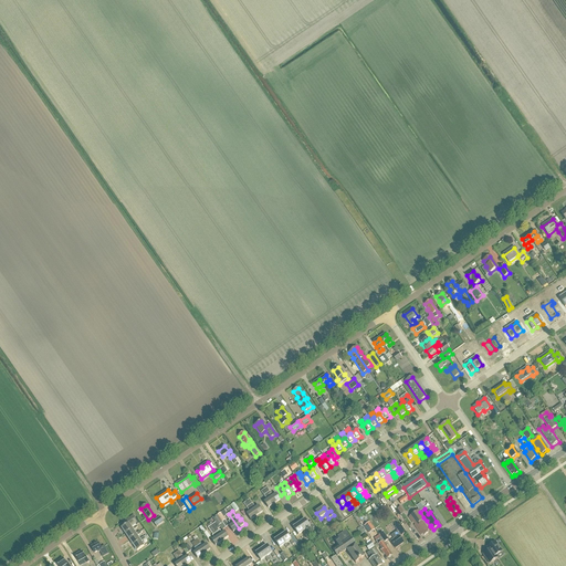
[(418,512),(409,519),(421,536),(422,535),(423,536),(428,533),(427,532),(429,531),(422,522),(425,520),(418,512)]
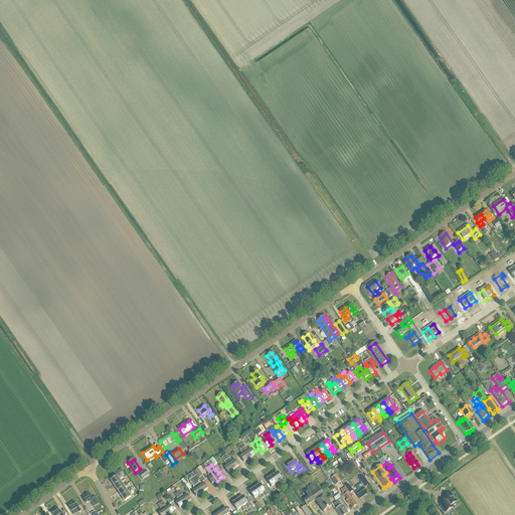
[(208,480),(212,485),(217,481),(208,468),(206,469),(209,474),(208,475),(210,478),(208,480)]
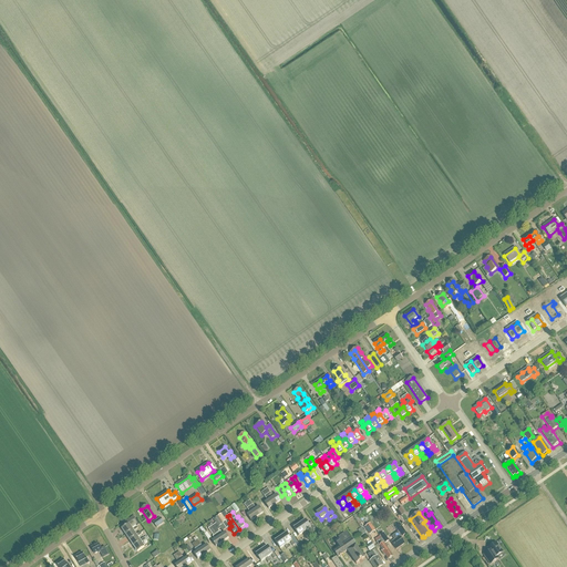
[(212,527),(223,543),(229,538),(225,533),(223,535),(220,532),(219,533),(217,529),(224,525),(218,517),(214,521),(216,524),(212,527)]
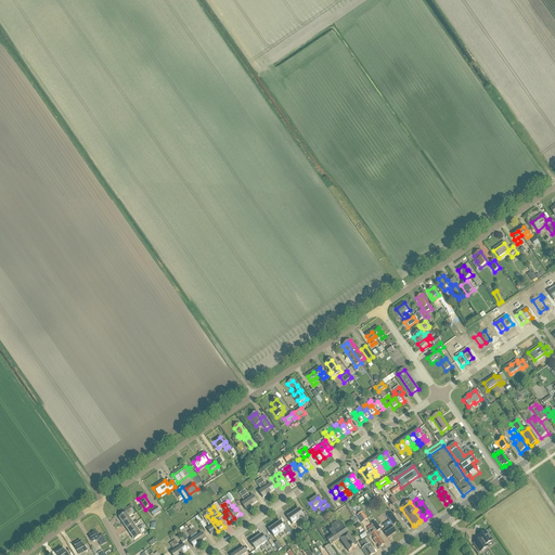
[(150,513),(154,517),(160,513),(157,507),(150,513)]
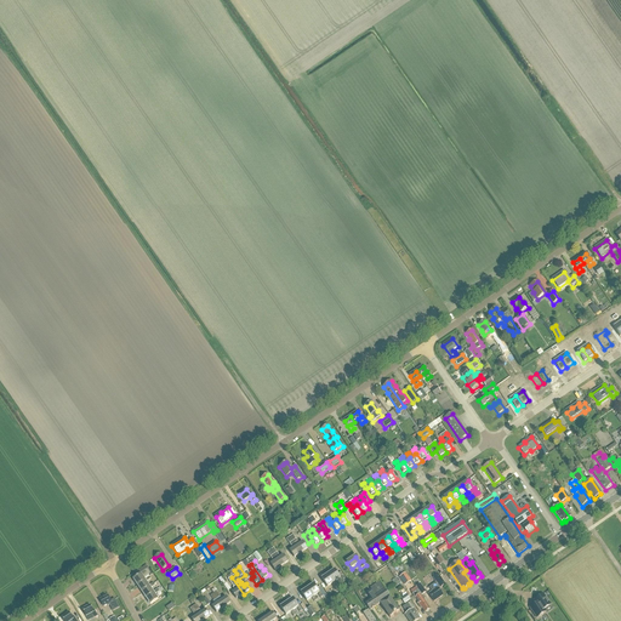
[(335,570),(329,575),(334,584),(335,582),(339,580),(342,584),(347,581),(341,573),(337,575),(335,570)]
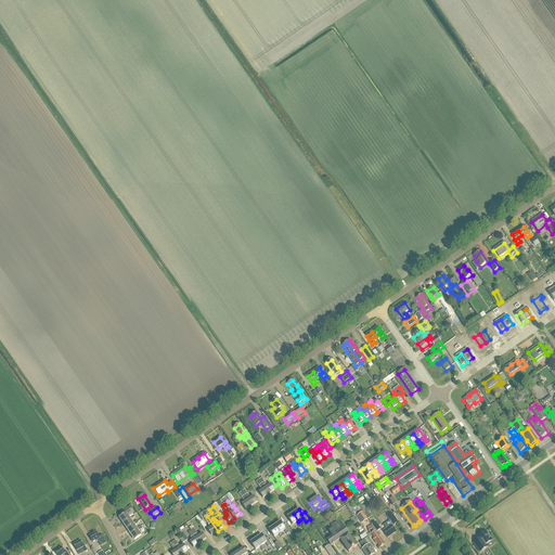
[(119,518),(123,524),(130,519),(130,518),(127,515),(131,513),(130,511),(126,513),(126,514),(119,518)]
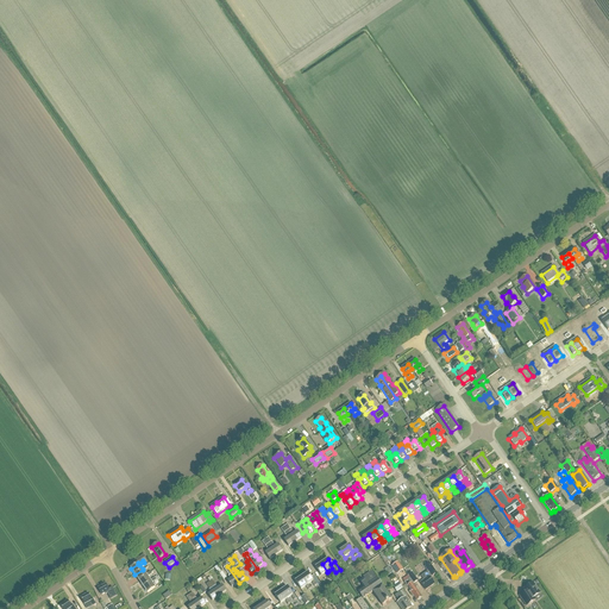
[(391,566),(397,576),(405,571),(399,563),(391,566)]
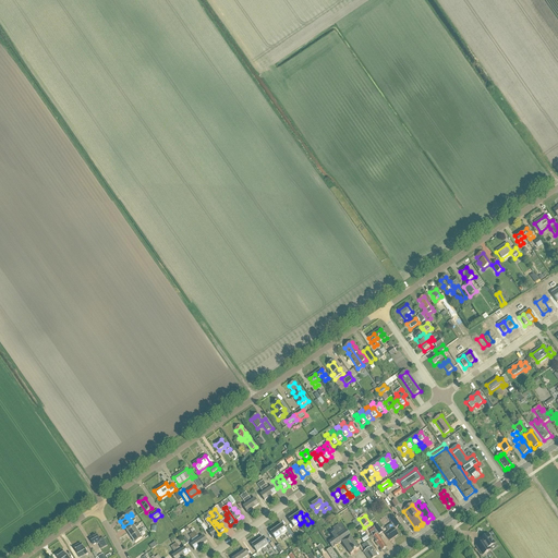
[(300,524),(295,517),(289,521),(294,528),(299,524),(302,529),(303,528),(301,523),(300,524)]
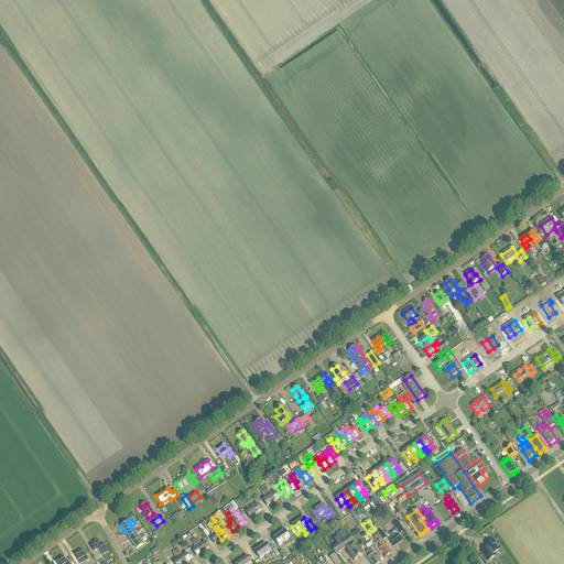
[(392,539),(389,541),(394,548),(402,542),(398,535),(399,534),(400,535),(404,532),(398,522),(393,525),(396,530),(390,534),(392,539)]
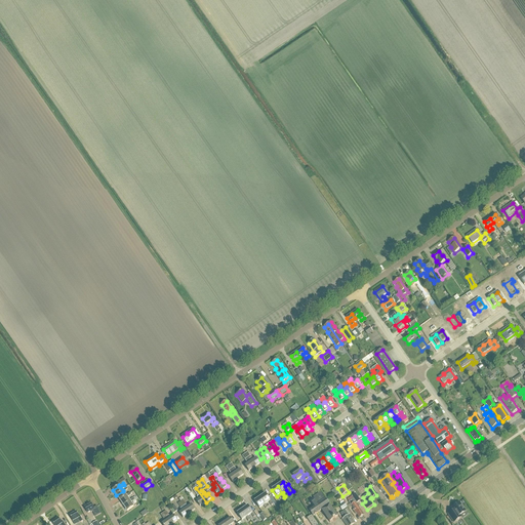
[(116,495),(120,500),(126,496),(126,495),(124,492),(127,490),(126,488),(123,490),(123,491),(116,495)]
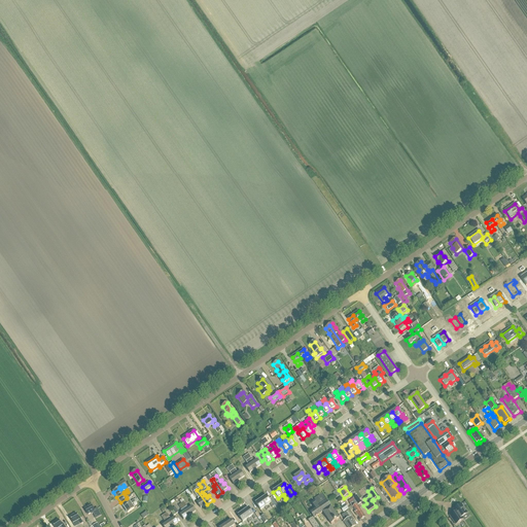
[(197,503),(201,508),(207,504),(197,490),(195,491),(197,494),(196,495),(200,501),(197,503)]
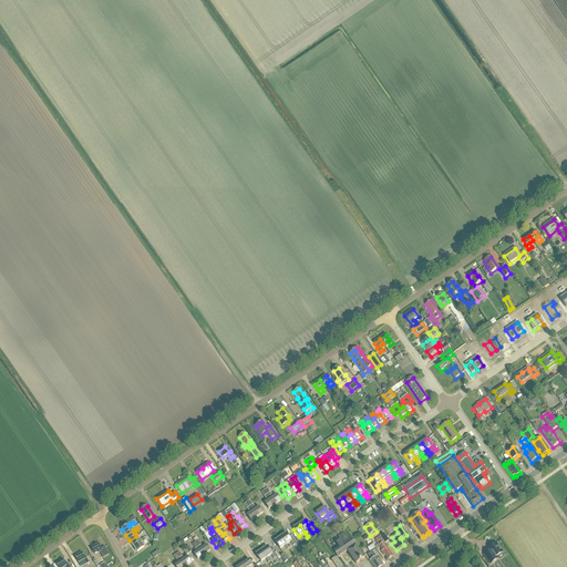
[(130,540),(133,546),(141,542),(141,540),(137,537),(142,535),(141,533),(136,535),(136,536),(130,540)]
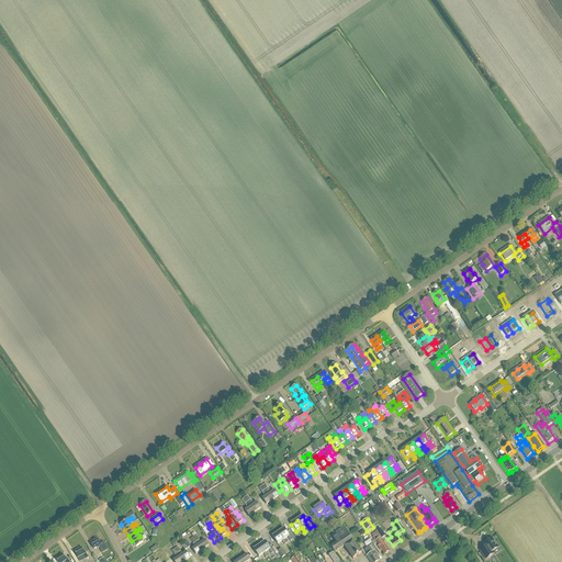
[(340,549),(344,547),(352,541),(349,535),(348,535),(344,528),(335,534),(336,535),(333,538),(336,543),(330,547),(335,553),(340,550),(340,549)]
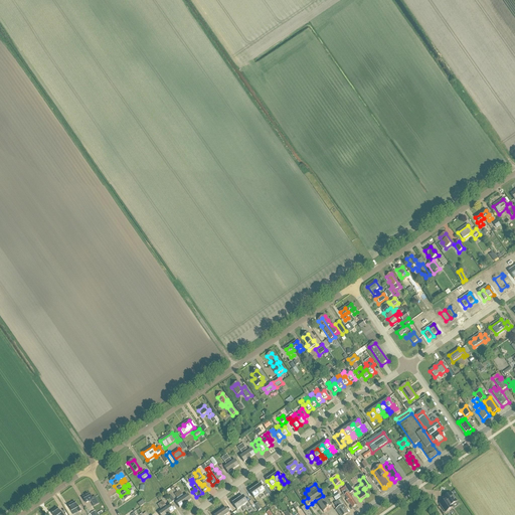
[(254,489),(262,499),(263,499),(261,495),(264,493),(266,497),(268,495),(268,496),(271,494),(266,487),(263,489),(261,485),(254,489)]
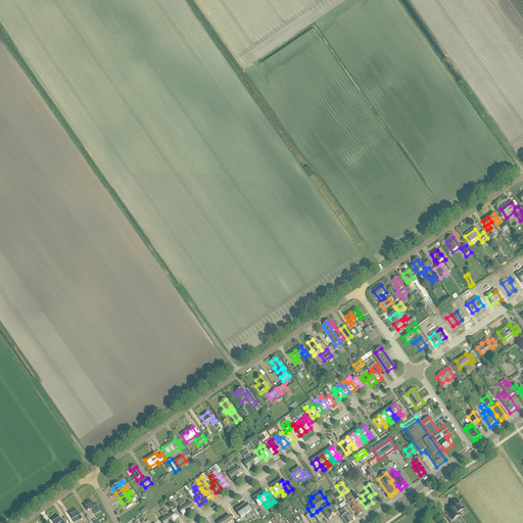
[(123,504),(127,510),(134,505),(131,501),(135,498),(133,496),(130,498),(130,500),(123,504)]
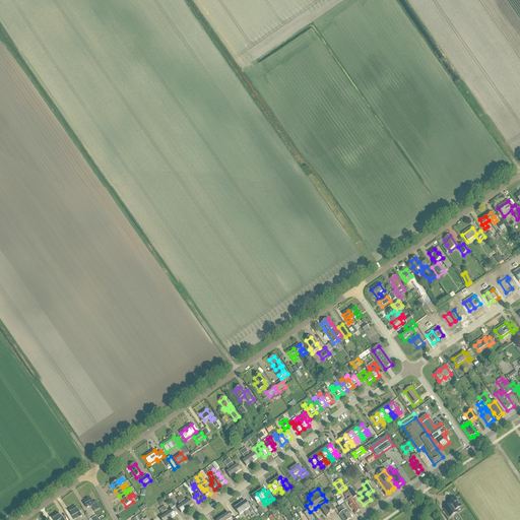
[(261,501),(263,505),(264,504),(257,494),(252,497),(257,504),(261,501)]
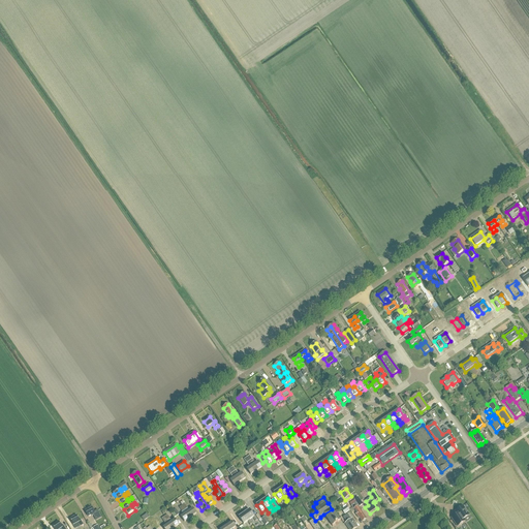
[(351,506),(356,515),(355,515),(358,519),(359,518),(363,523),(366,520),(361,511),(359,508),(359,507),(355,503),(351,506)]
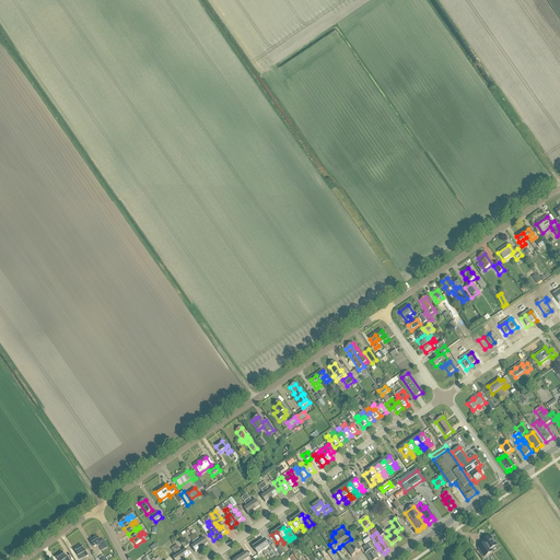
[(362,540),(365,546),(372,541),(366,535),(363,537),(364,538),(362,540)]
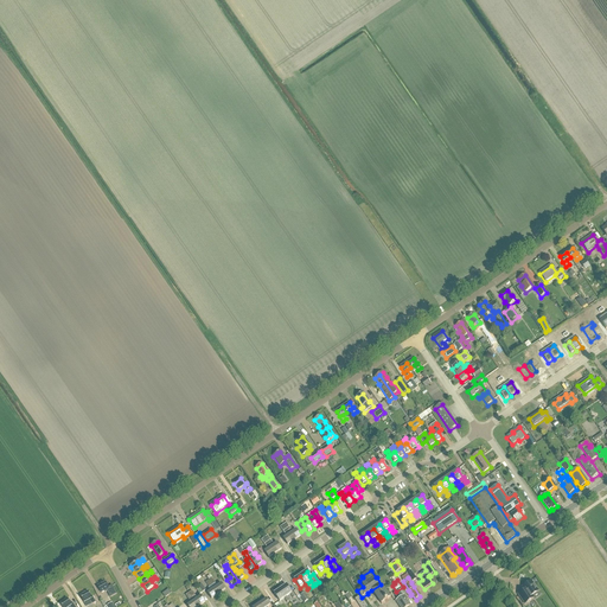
[(518,595),(522,600),(525,605),(534,599),(532,596),(538,593),(536,589),(536,588),(534,586),(531,582),(529,583),(528,582),(524,586),(523,587),(524,590),(518,595)]
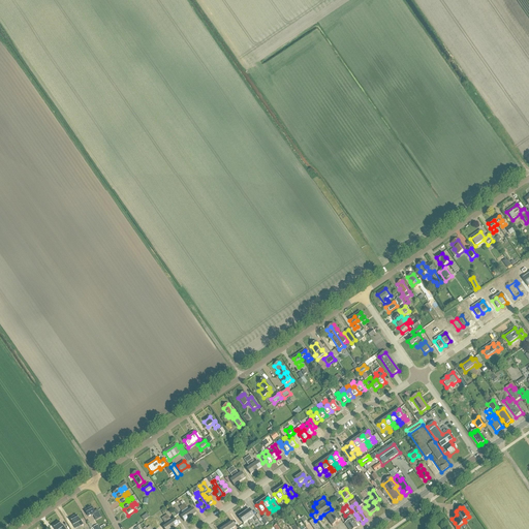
[(92,508),(85,511),(88,518),(93,515),(96,521),(101,519),(97,511),(95,512),(92,508)]
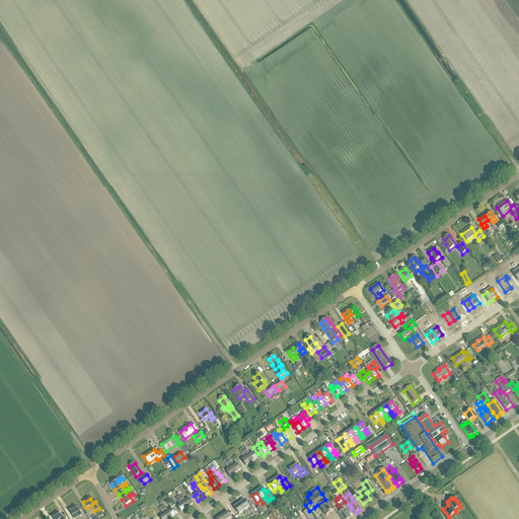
[(326,500),(325,500),(317,505),(326,517),(329,515),(331,514),(331,513),(334,512),(335,511),(326,500)]
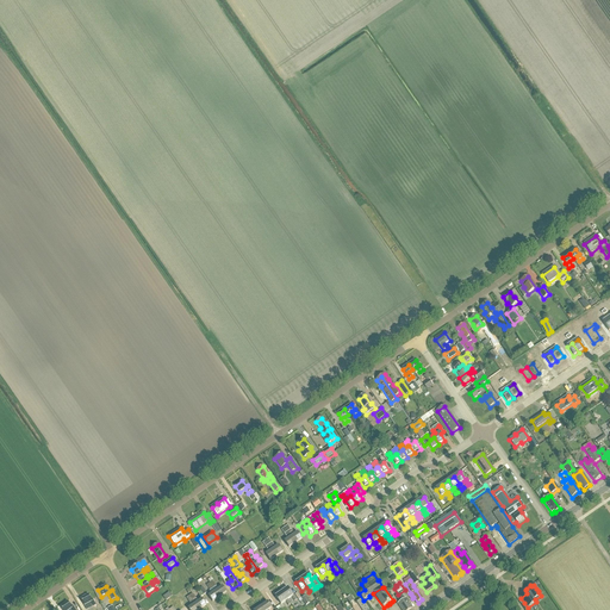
[(281,593),(290,605),(291,604),(288,601),(292,597),(296,602),(298,601),(294,596),(293,596),(288,589),(281,593)]
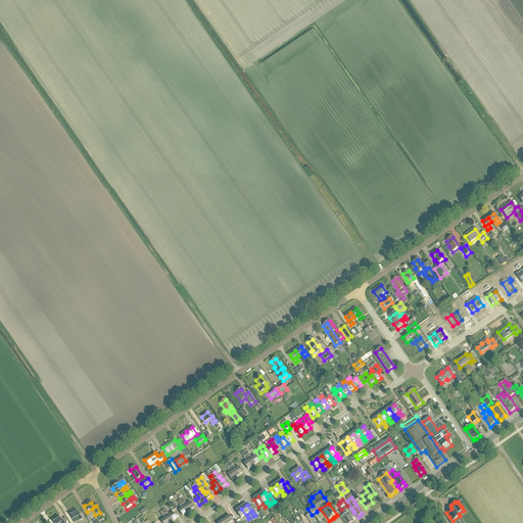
[(245,516),(247,520),(248,519),(241,509),(236,512),(241,519),(245,516)]
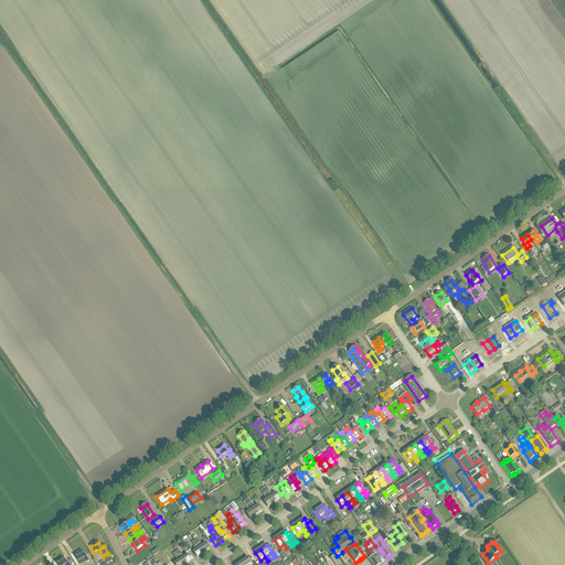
[(369,560),(372,564),(379,564),(381,564),(379,560),(380,558),(376,554),(375,555),(372,550),(366,553),(371,558),(369,560)]
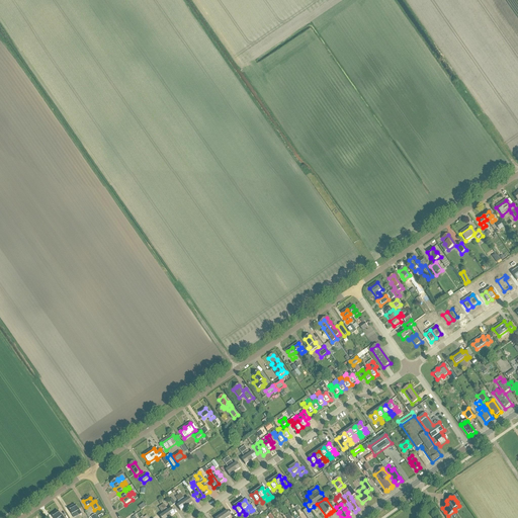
[(69,509),(72,515),(77,512),(79,516),(82,515),(79,510),(78,510),(75,505),(69,509)]
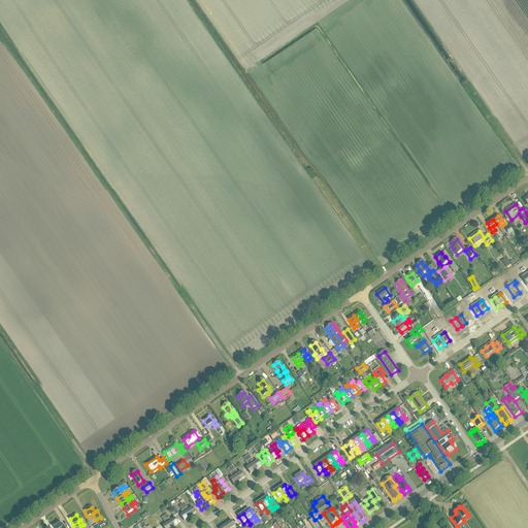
[(319,527),(312,519),(308,522),(312,527),(319,527)]
